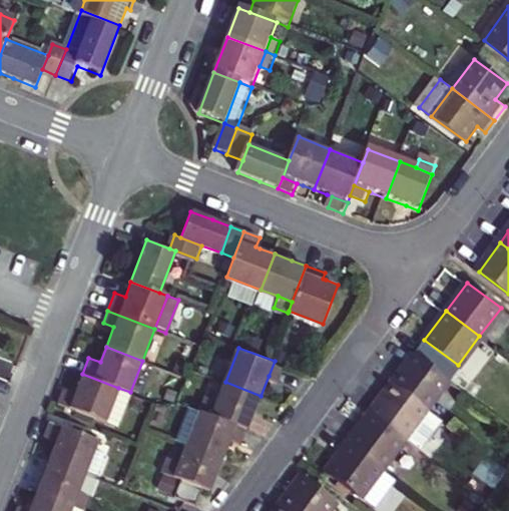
[(416,354),(393,385),(427,409),(449,379),(416,354)]
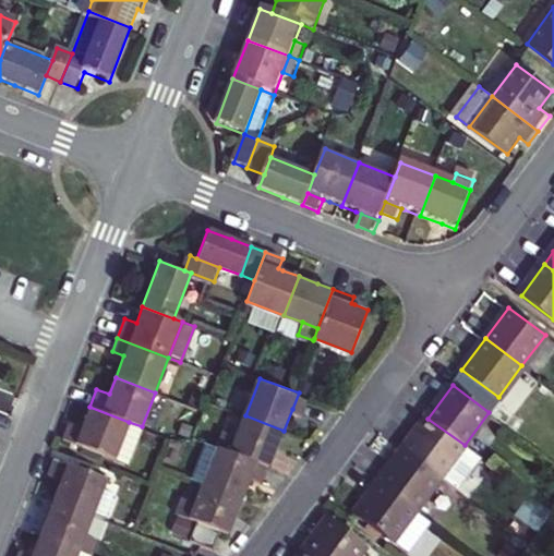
[(310,398),(299,393),(292,409),(304,413),(310,398)]
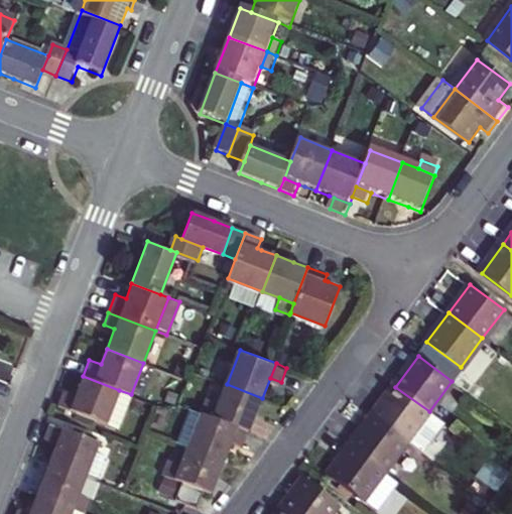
[(107,421),(119,390),(83,376),(77,393),(67,389),(60,403),(107,421)]
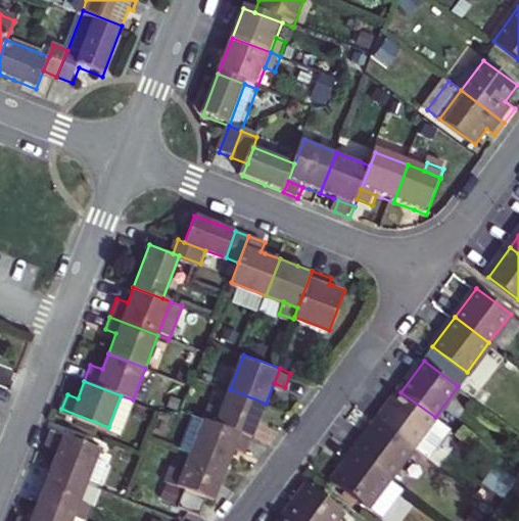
[(211,400),(204,418),(241,432),(253,437),(266,404),(230,389),(224,406),(211,400)]
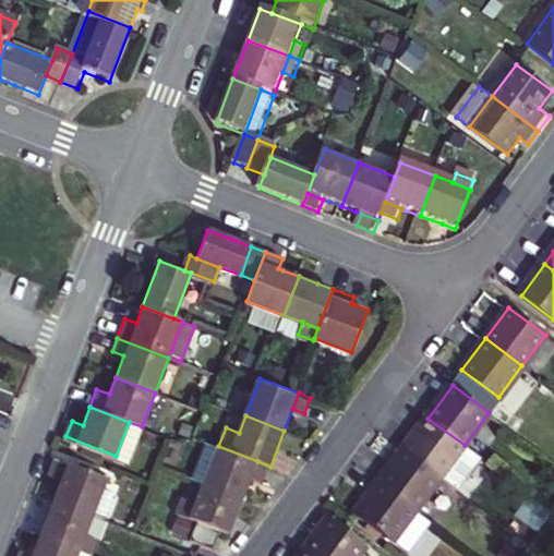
[(408,446),(444,473),(465,445),(428,419),(408,446)]
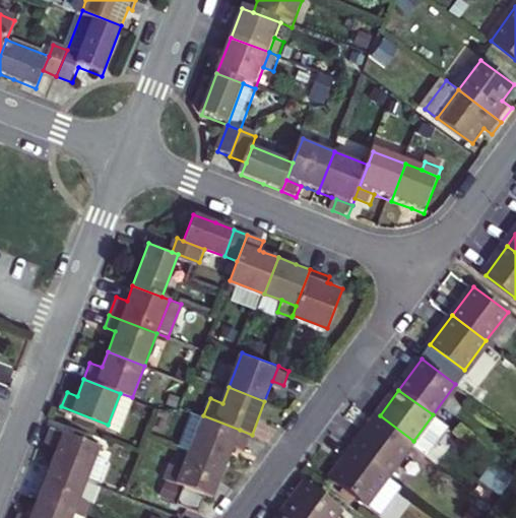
[(132,397),(120,393),(108,425),(120,429),(132,397)]
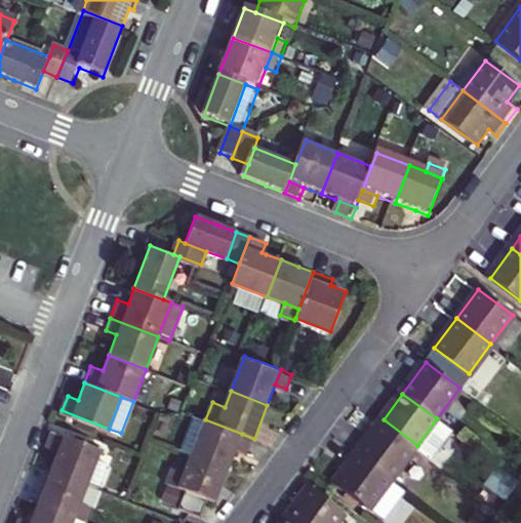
[(183,447),(193,451),(205,419),(195,415),(183,447)]
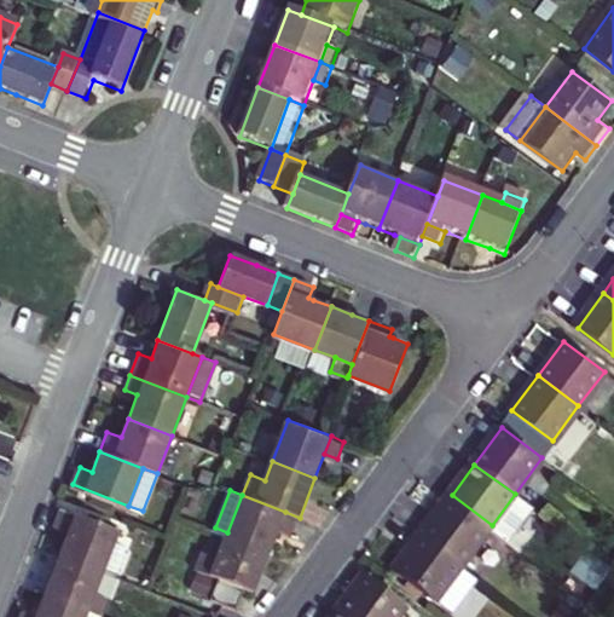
[(515,494),(492,525),(510,537),(532,507),(515,494)]
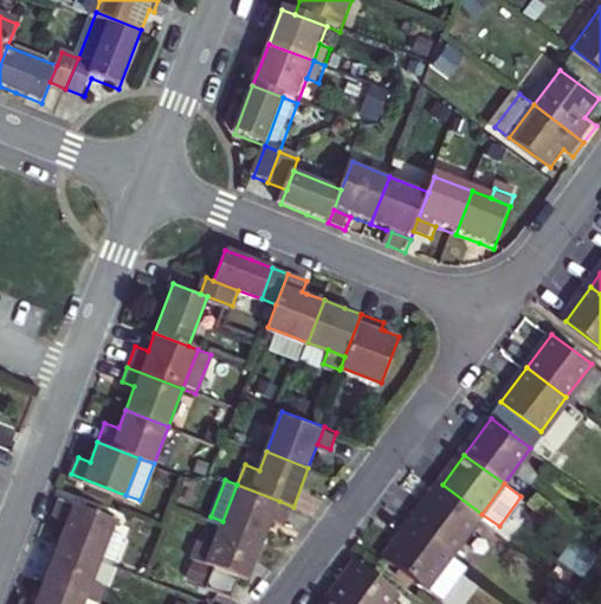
[(279,501),(237,484),(223,521),(265,538),(273,516),(279,501)]
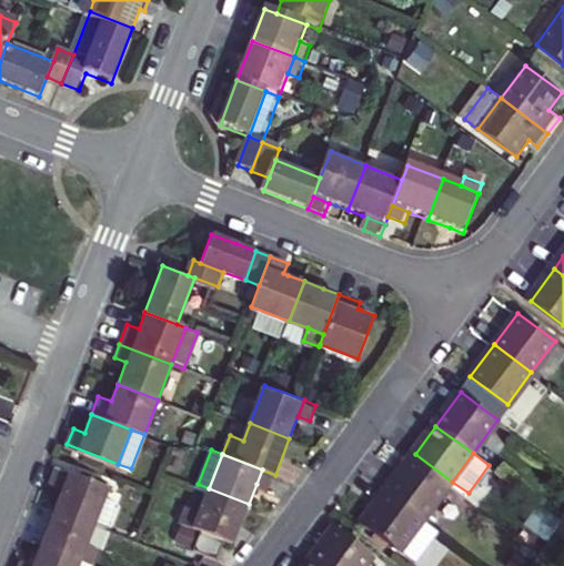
[(389,489),(426,517),(452,482),(415,454),(389,489)]
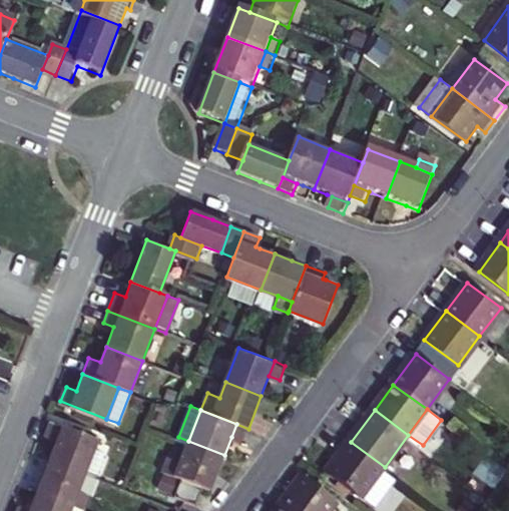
[(56,439),(49,457),(88,471),(100,439),(53,421),(48,436),(56,439)]
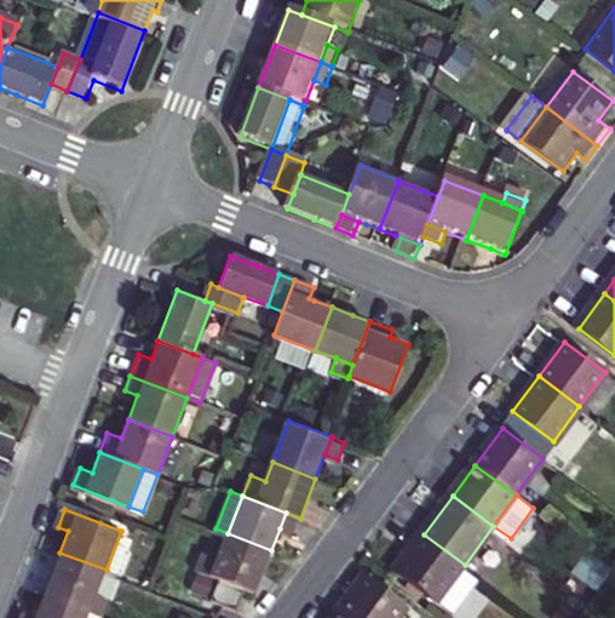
[(300,519),(286,513),(280,528),(294,534),(300,519)]
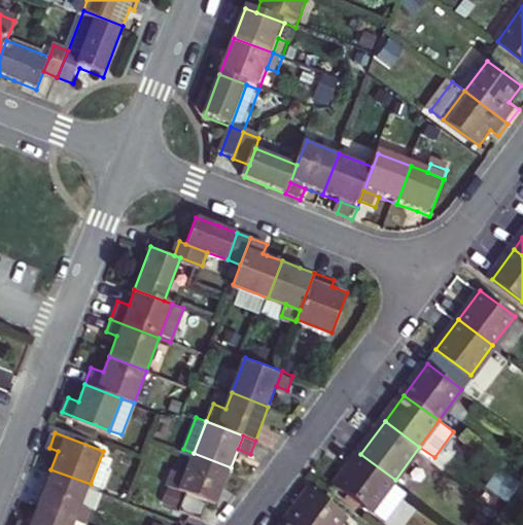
[(188,491),(209,499),(217,502),(231,467),(194,453),(185,474),(174,469),(168,483),(171,484),(185,490),(188,491)]
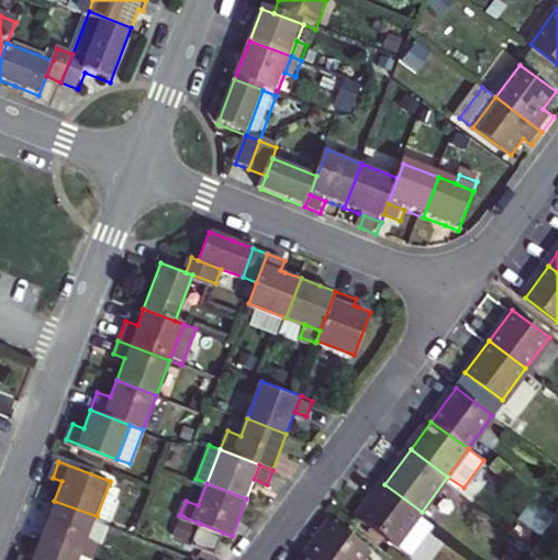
[(363,515),(399,542),(422,512),(384,484),(363,515)]
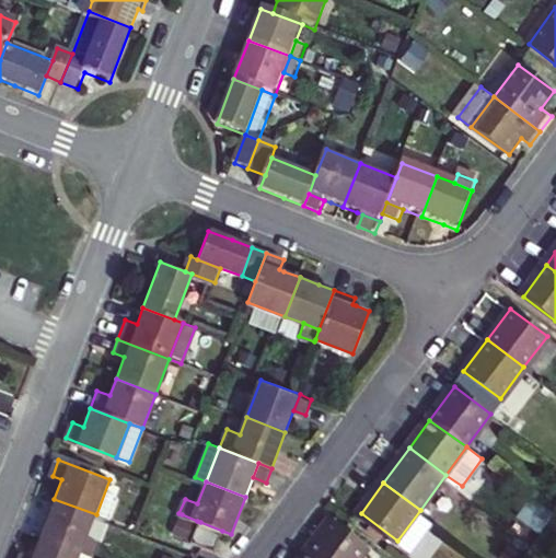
[(41,532),(83,548),(90,531),(96,514),(54,499),(41,532)]
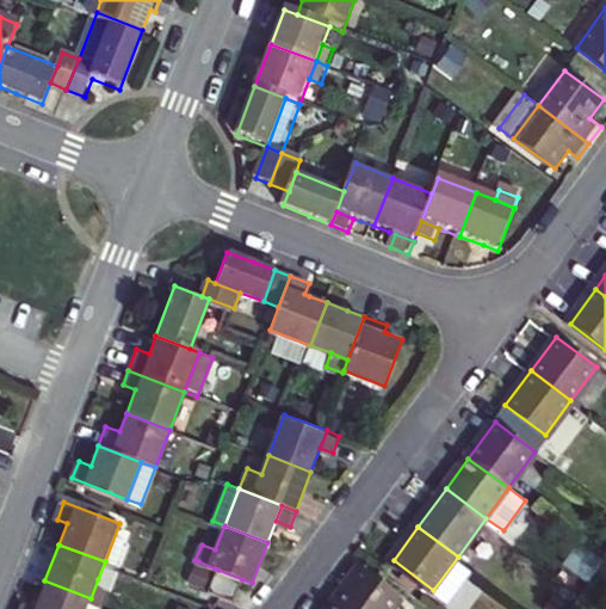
[(474,567),(458,557),(433,590),(449,601),(474,567)]
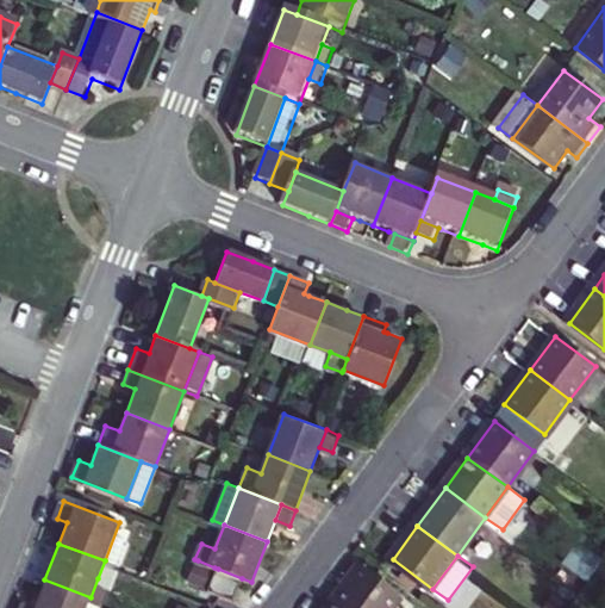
[(206,588),(214,568),(198,560),(189,581),(206,588)]
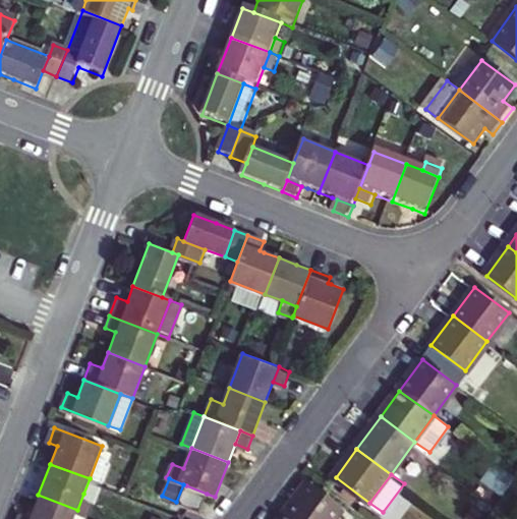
[(336,518),(346,507),(311,481),(299,499),(288,513),(295,518),(336,518)]
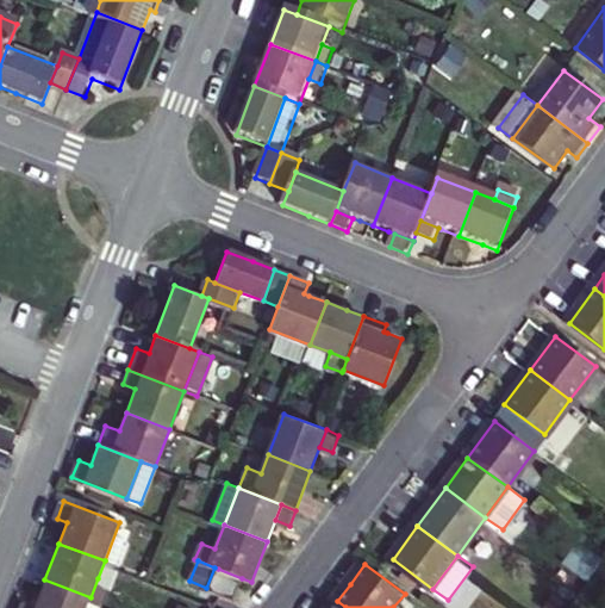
[(211,587),(235,596),(242,578),(218,569),(211,587)]
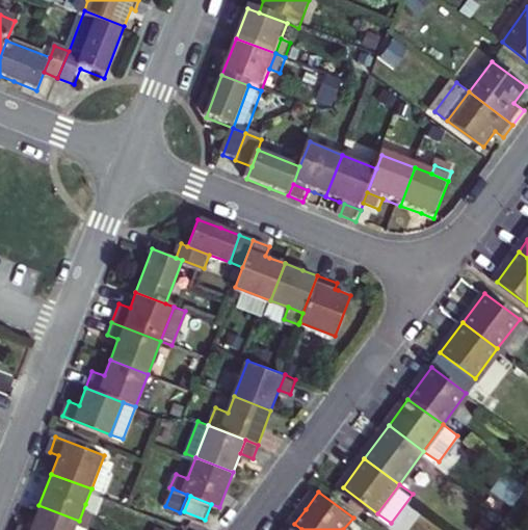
[(85,504),(79,521),(90,525),(97,508),(85,504)]
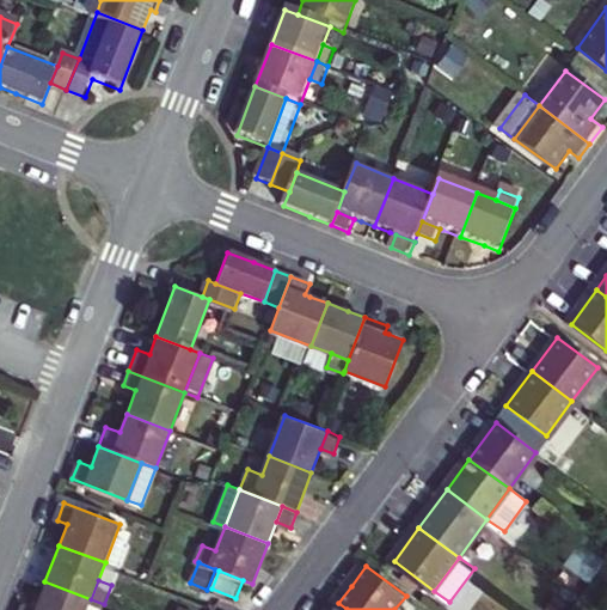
[(86,609),(91,599),(44,581),(36,604),(26,601),(23,609),(86,609)]
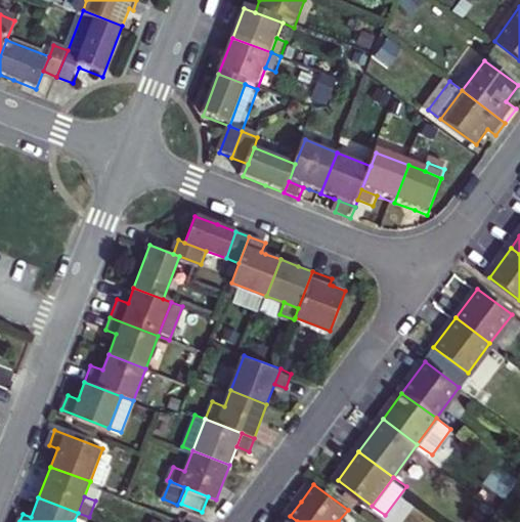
[(86,521),(89,517),(78,513),(74,521),(86,521)]
